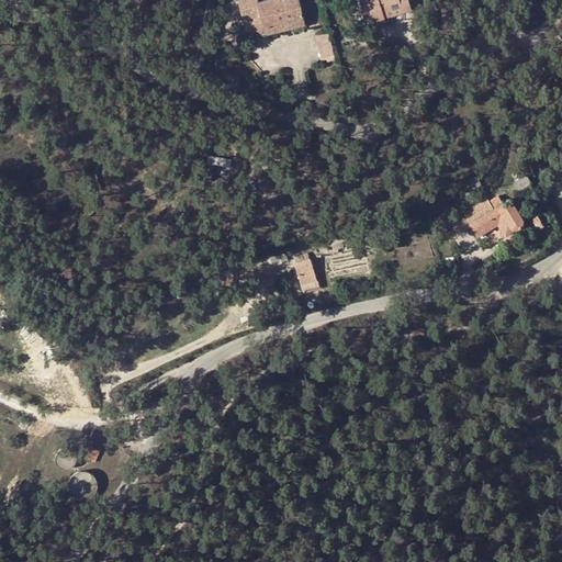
[(265,35),(305,25),(299,0),(268,0),(259,2),(258,0),(239,0),(238,0),(248,40),(265,35)]
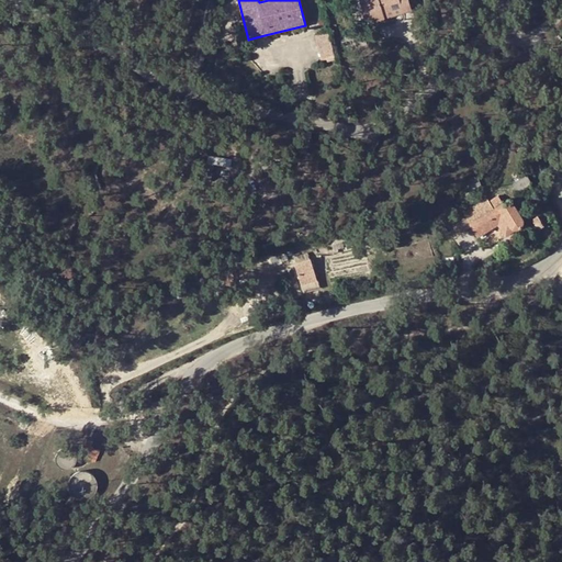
[(368,4),(370,11),(374,22),(385,19),(384,13),(402,7),(404,12),(413,10),(408,0),(359,0),(362,7),(368,4)]
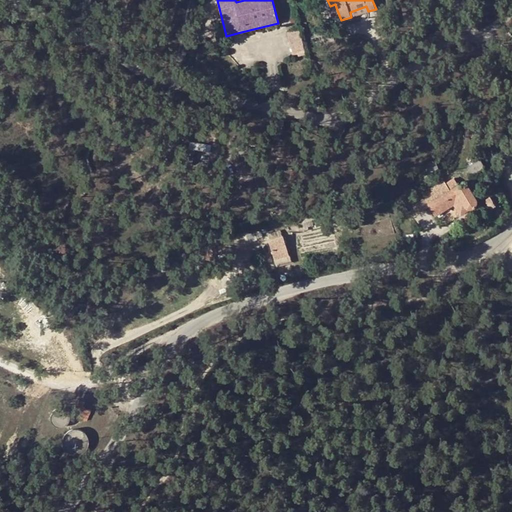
[(350,12),(351,17),(368,11),(366,6),(350,12)]
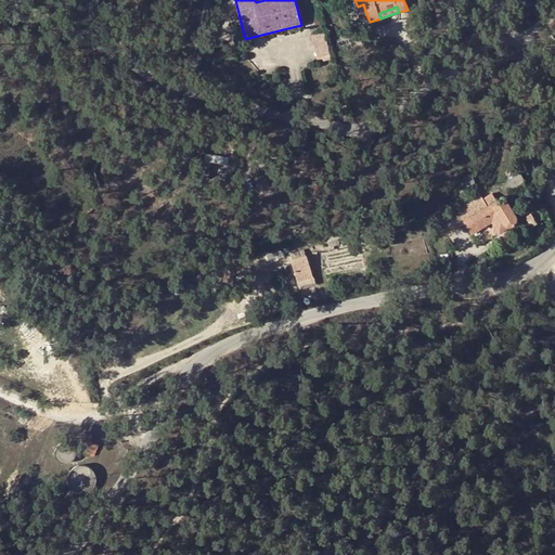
[(325,64),(324,62),(324,55),(323,46),(309,47),(310,64),(325,64)]
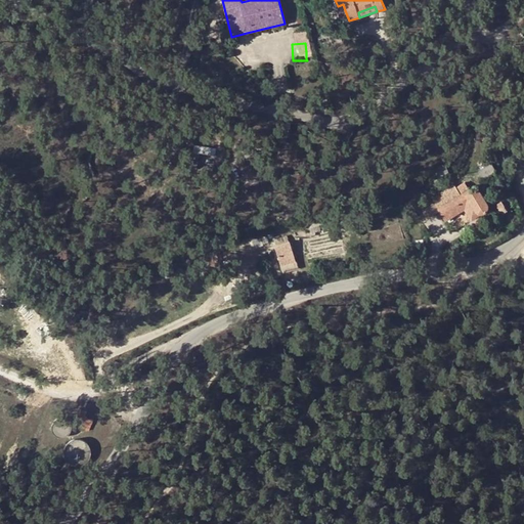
[(213,157),(213,146),(197,144),(195,156),(213,157)]
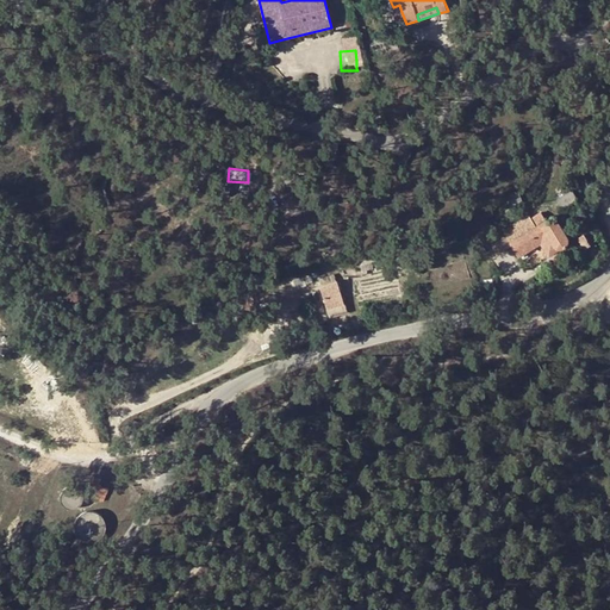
[(522,195),(517,186),(506,192),(511,200),(522,195)]
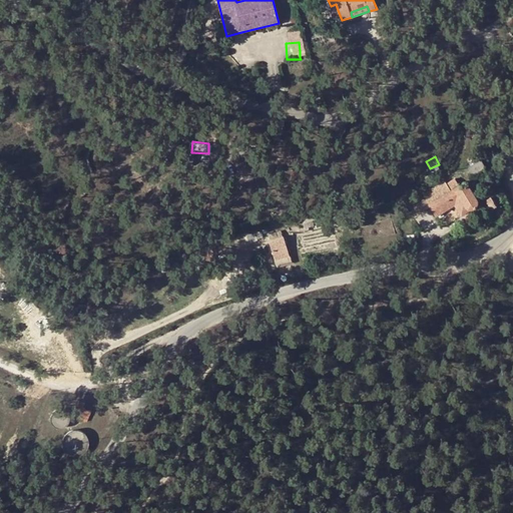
[(461,200),(468,209),(469,210),(472,209),(474,208),(476,206),(477,203),(478,200),(477,198),(467,182),(460,187),(454,178),(444,184),(443,181),(422,194),(436,215),(454,204),(461,200)]
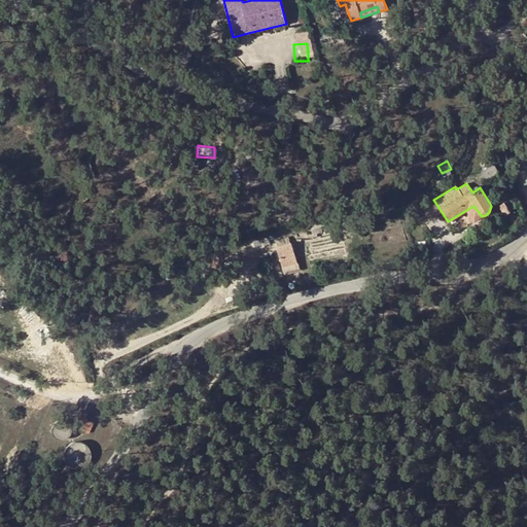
[(498,206),(504,215),(511,211),(503,202),(498,206)]
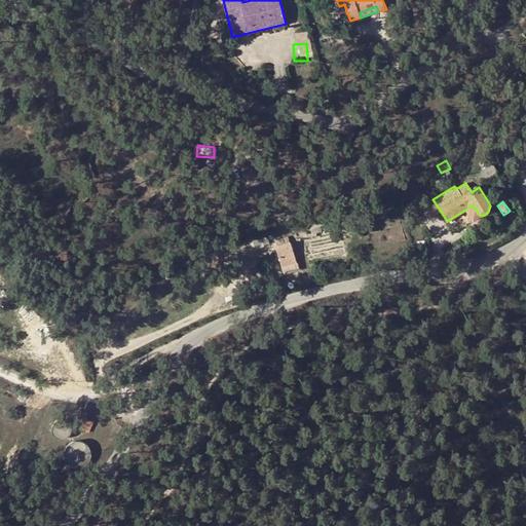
[(465,210),(473,220),(480,215),(473,205),(465,210)]
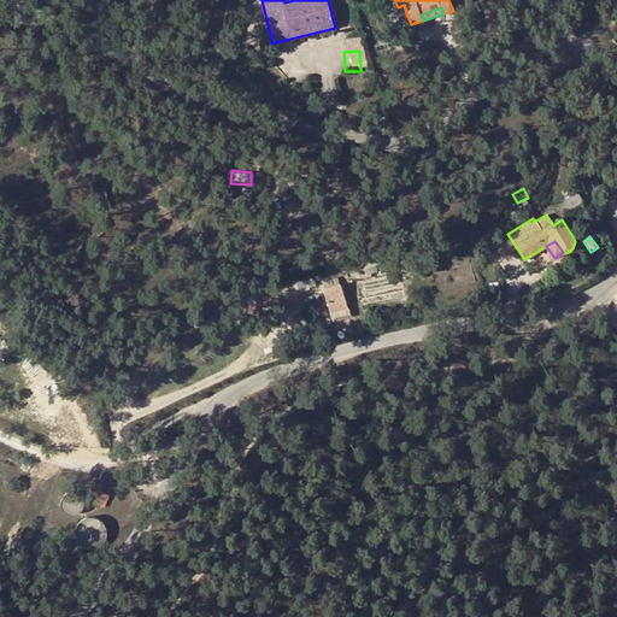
[(340,274),(325,276),(328,292),(342,289),(340,274)]
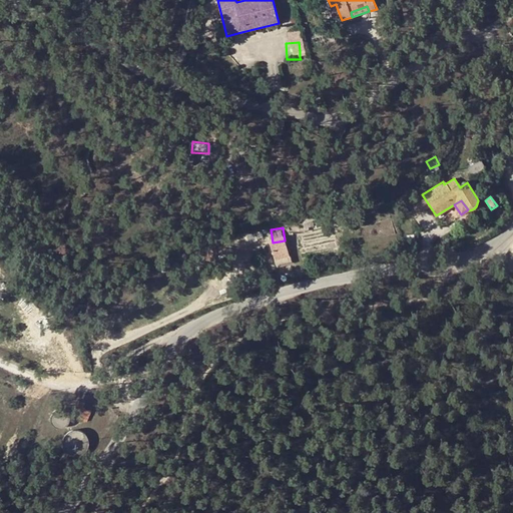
[(84,404),(76,401),(73,409),(81,412),(84,404)]
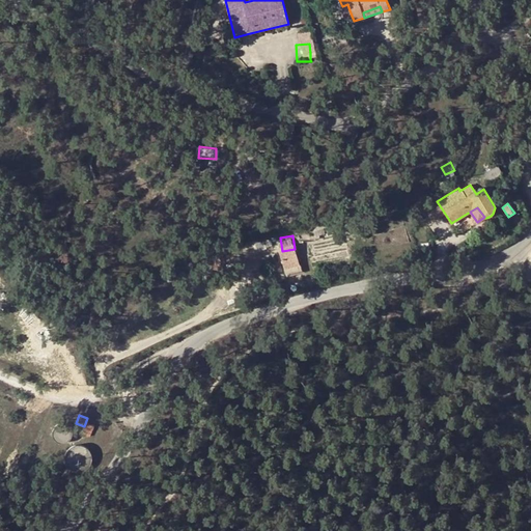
[(90,451),(87,448),(83,446),(79,445),(74,446),(70,448),(66,451),(64,455),(64,460),(65,465),(67,469),(72,471),(76,473),(81,473),(85,471),(88,469),(91,465),(92,460),(91,455),(90,451)]
